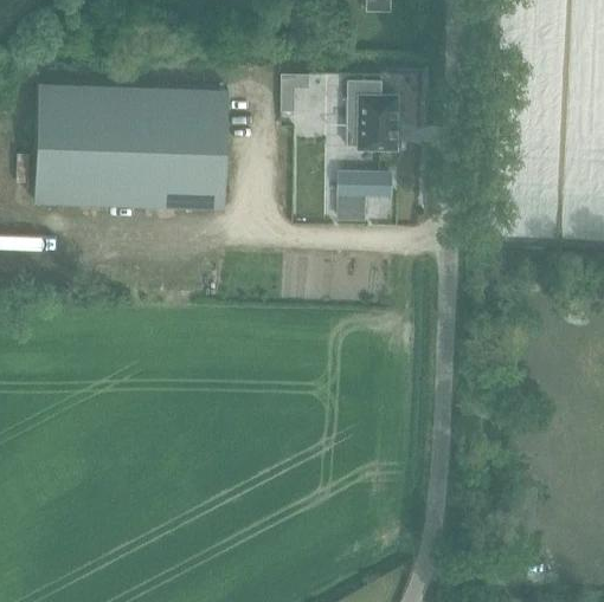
[(383,83),(348,82),(348,148),(360,148),(359,150),(398,151),(398,149),(402,149),(403,133),(398,133),(398,98),(383,98),(383,83)]
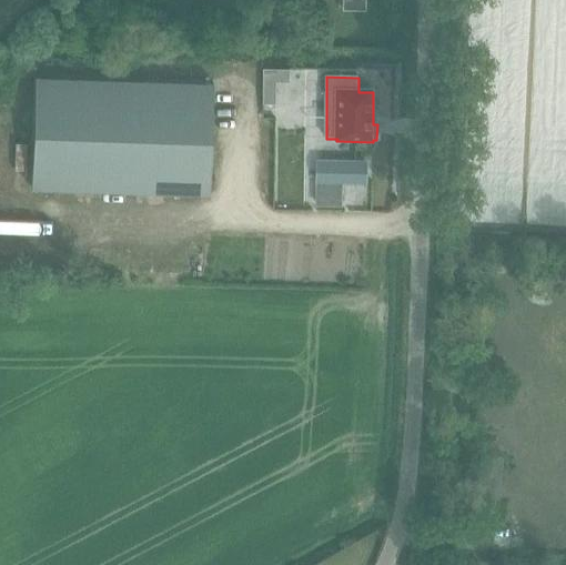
[(37,79),(32,191),(97,193),(150,194),(211,197),(215,84),(37,79)]
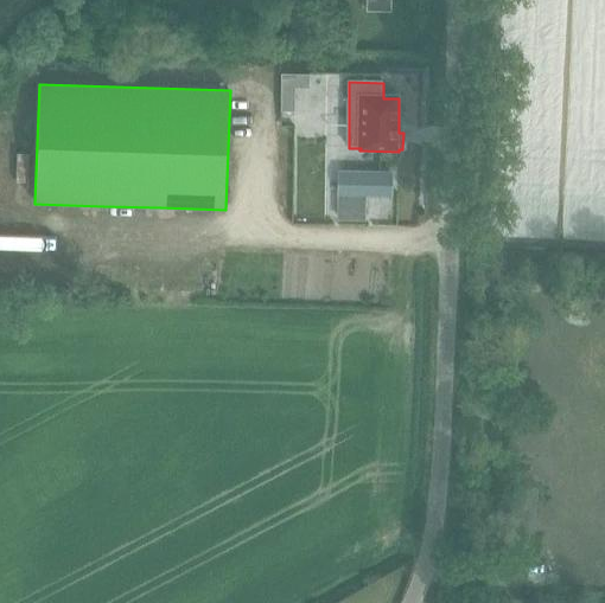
[(282,107),(282,119),(297,119),(297,107),(282,107)]
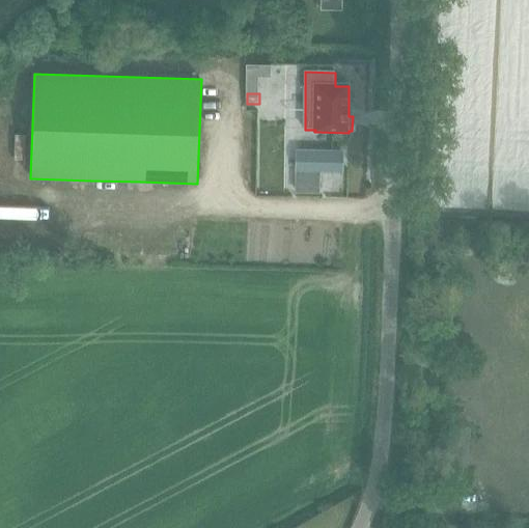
[(282,121),(281,135),(295,135),(296,122),(282,121)]
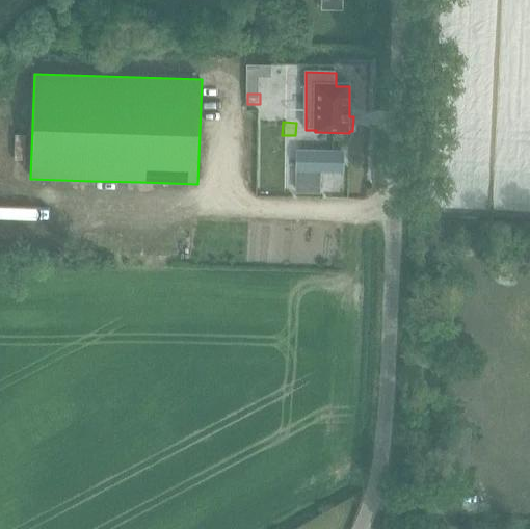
[(299,154),(298,193),(318,194),(319,173),(327,173),(327,175),(340,175),(340,172),(343,172),(344,154),(299,154)]
